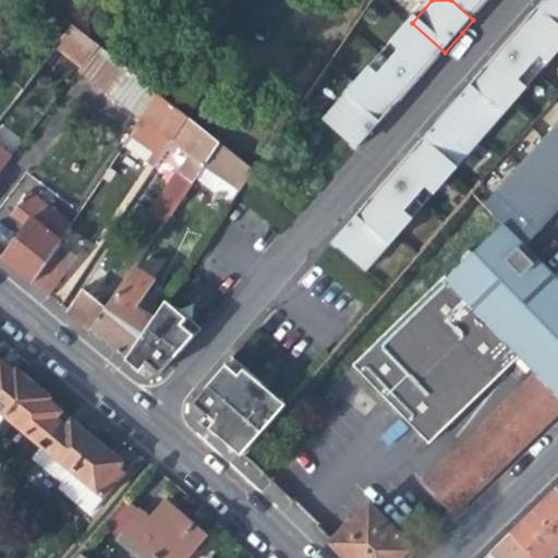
[(451,0),(473,20),(488,3),(490,0),(451,0)]
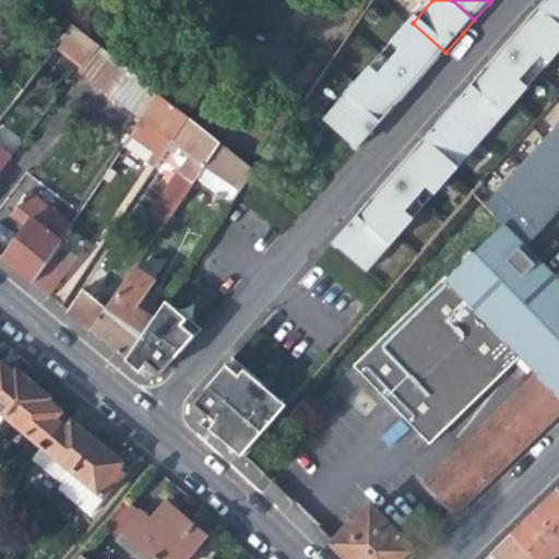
[(558,0),(549,0),(536,15),(558,35),(558,0)]
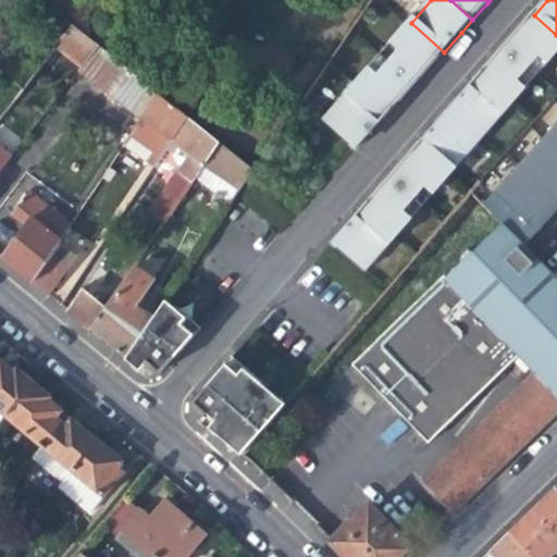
[(525,25),(506,48),(539,77),(556,56),(556,35),(534,15),(525,25)]
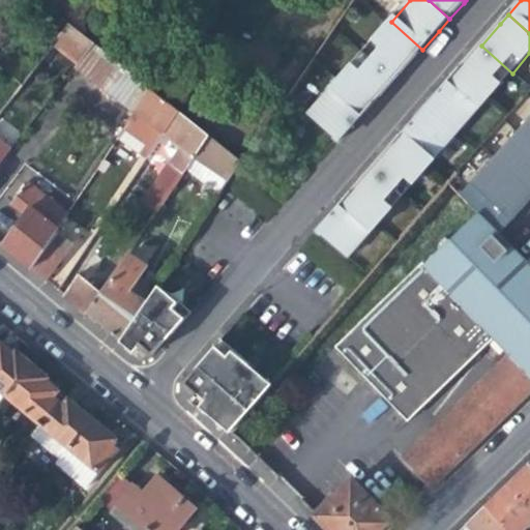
[(364,53),(395,81),(409,64),(422,50),(391,22),(364,53)]
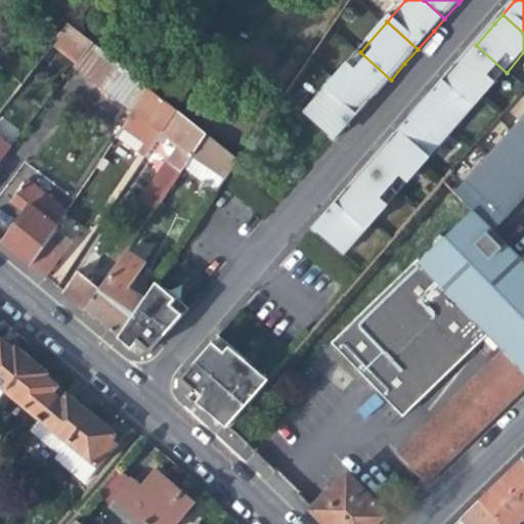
[(52,46),(76,64),(77,62),(79,63),(94,44),(70,24),(59,36),(52,46)]
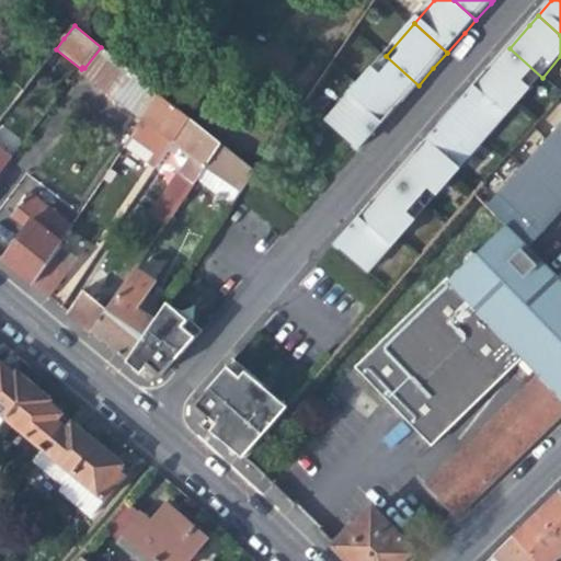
[(80,71),(144,121),(160,94),(101,47),(84,68),(82,67),(81,69),(80,71)]
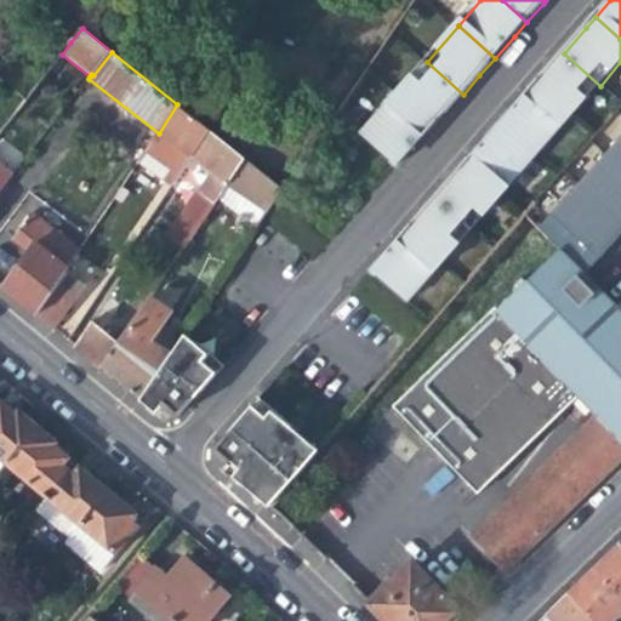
[(550,70),(531,90),(568,123),(600,86),(564,53),(550,70)]
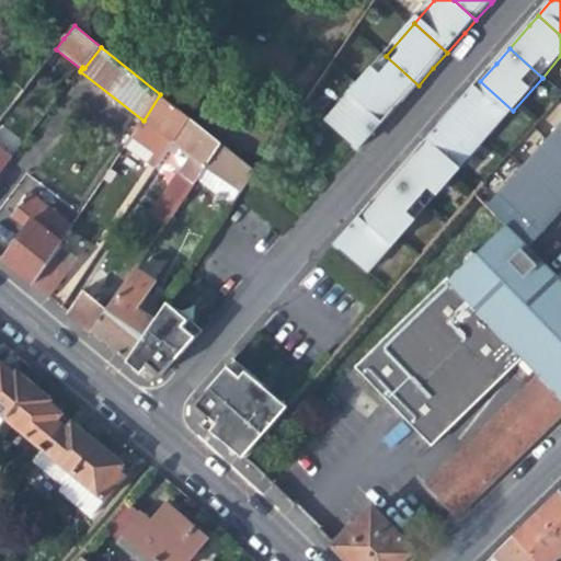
[(356,89),(390,117),(401,105),(419,86),(386,56),(356,89)]
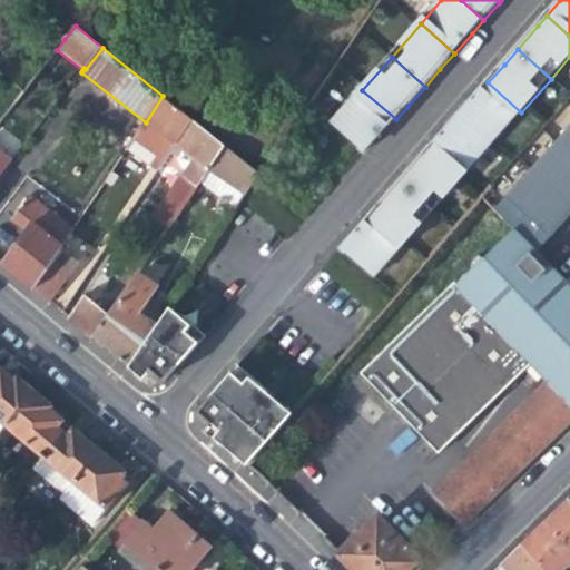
[(478,95),(459,116),(492,146),(521,112),(488,82),(478,95)]
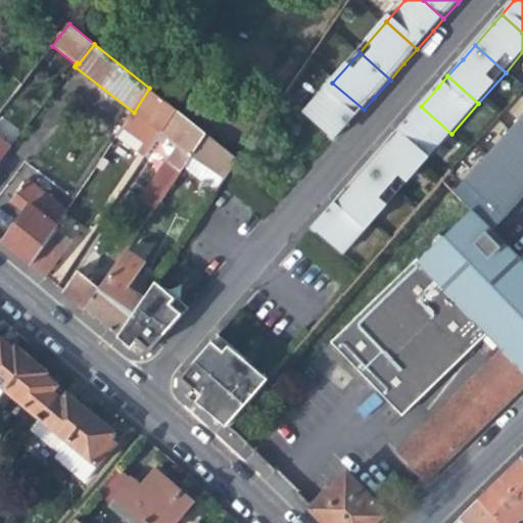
[(348,127),(364,109),(332,83),(305,113),(336,140),(348,127)]
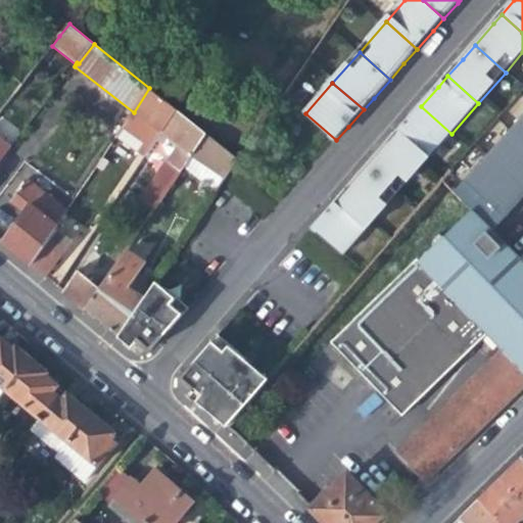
[(145,145),(140,152),(147,157),(163,133),(179,111),(149,88),(134,112),(124,129),(145,145)]
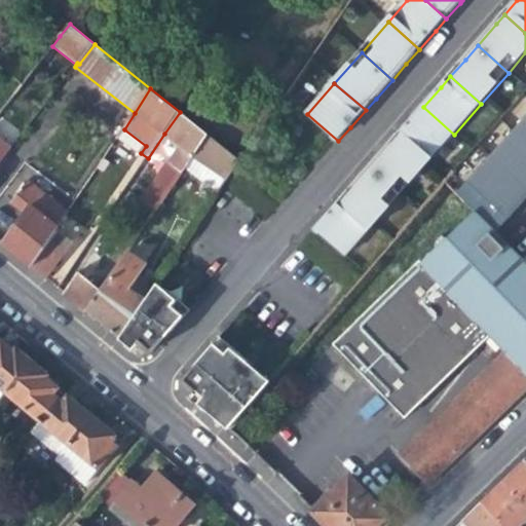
[(410,121),(397,138),(427,164),(454,135),(423,107),(410,121)]
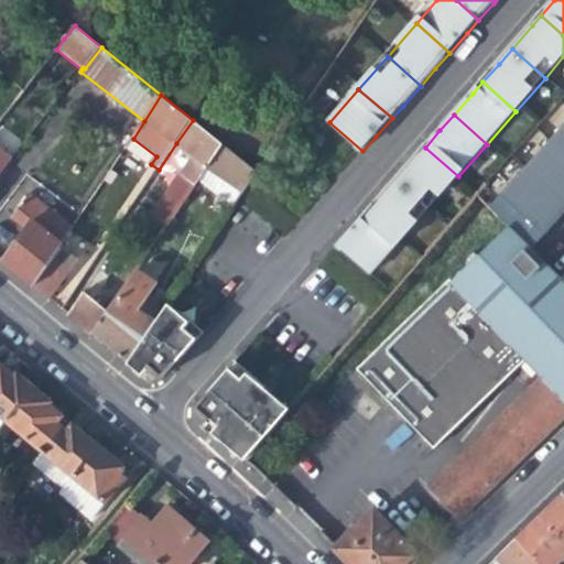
[(170,226),(198,184),(225,147),(193,120),(176,143),(194,158),(154,215),(170,226)]
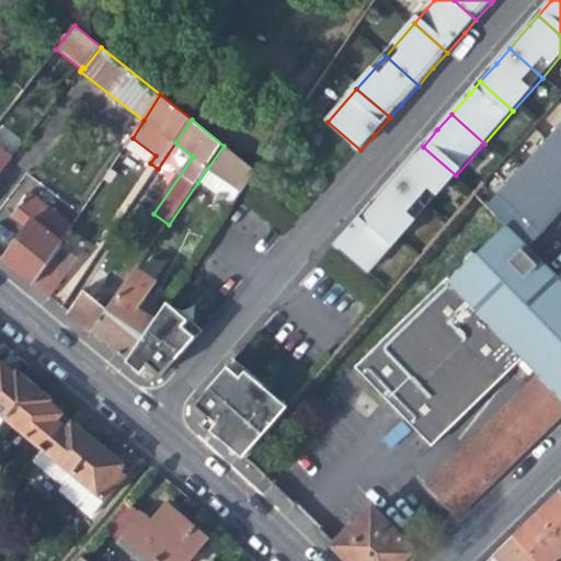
[(0,144),(16,151),(22,136),(0,126),(0,144)]
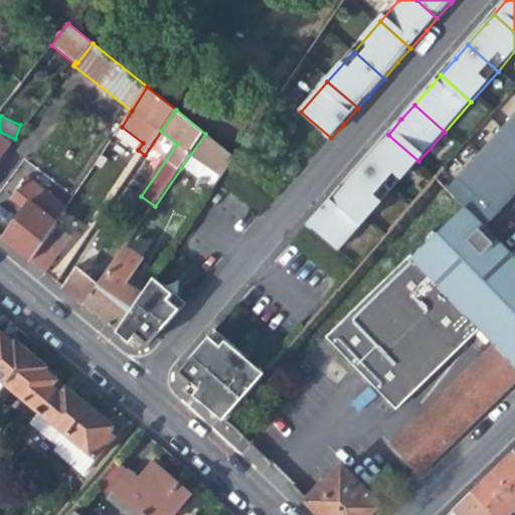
[(127,142),(138,150),(143,143),(122,127),(116,134),(127,142)]
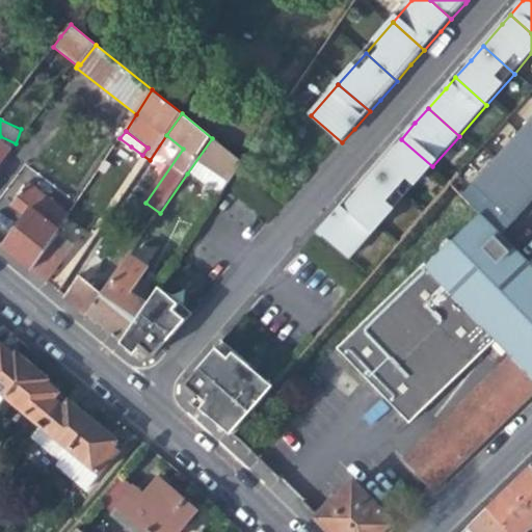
[(242,162),(212,138),(187,174),(219,196),(242,162)]
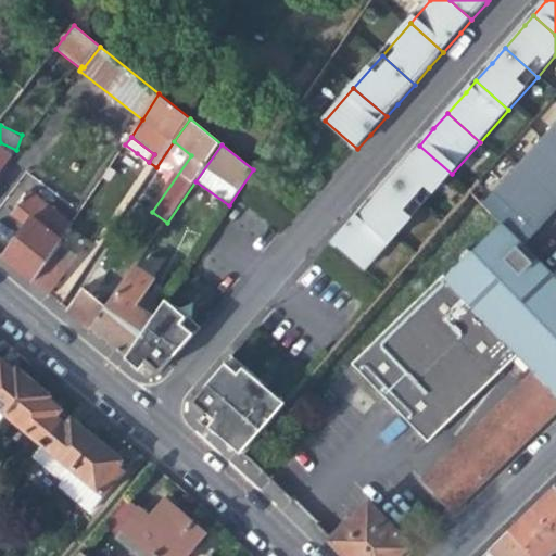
[(405,161),(390,178),(422,206),(452,174),(419,146),(405,161)]
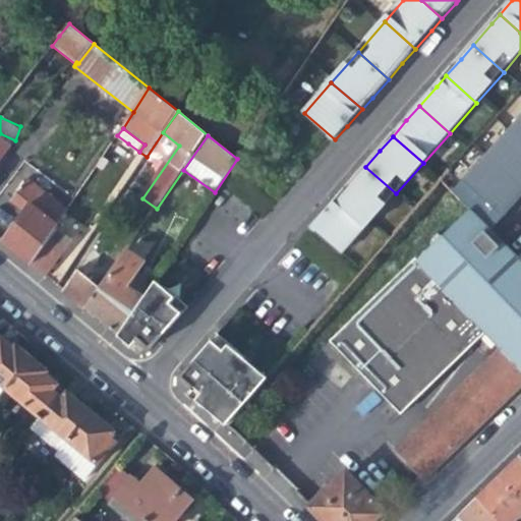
[(0,162),(11,147),(0,137),(0,162)]
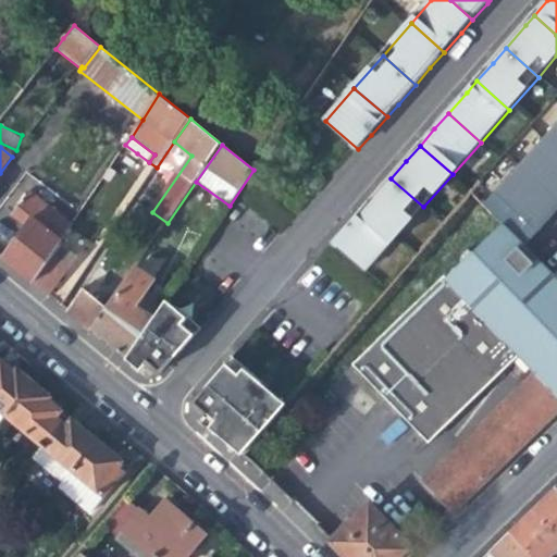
[(379,193),(362,211),(395,239),(423,207),(391,178),(379,193)]
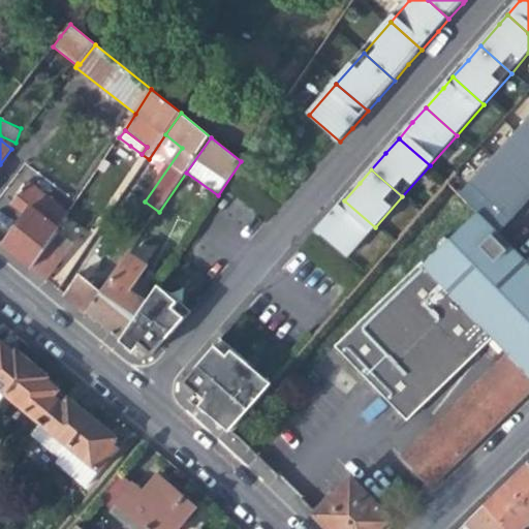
[(25,215),(4,244),(33,269),(58,230),(69,214),(30,183),(13,205),(20,210),(25,215)]
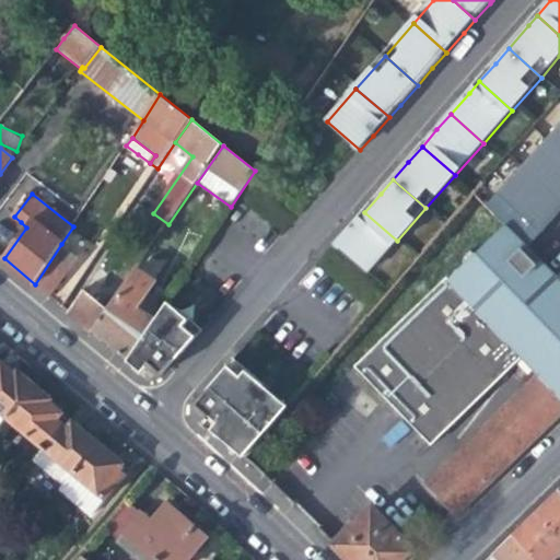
[(336,245),(369,273),(397,241),(364,212),(350,229),(336,245)]
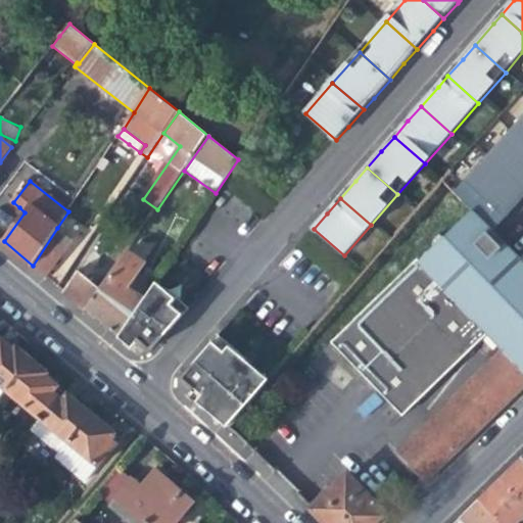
[(396,454),(425,481),(522,385),(522,264),(471,210),(419,262),(416,259),(329,342),(364,379),(377,393),(398,416),(486,333),(503,350),(396,454)]
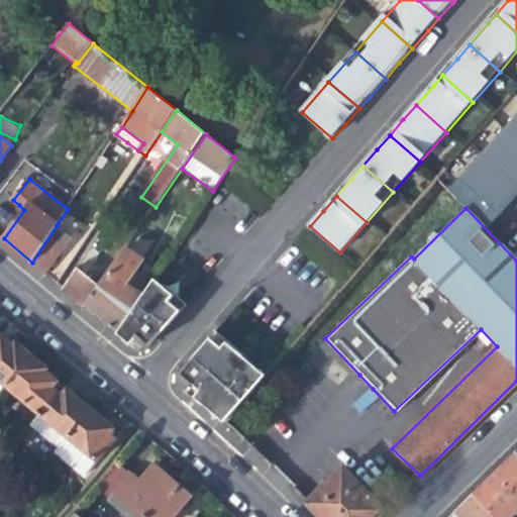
[(75,238),(57,225),(32,263),(46,275),(75,238)]
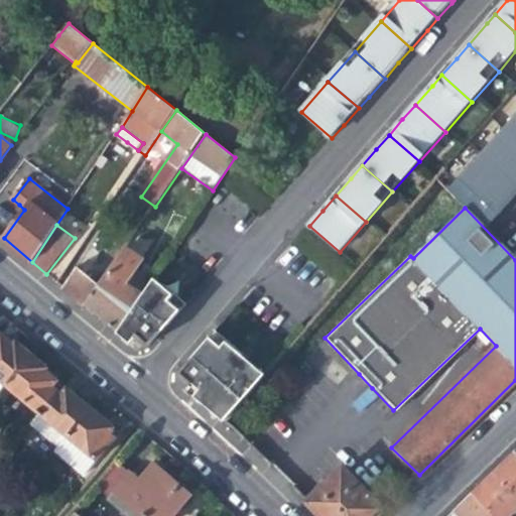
[(126,248),(113,267),(86,306),(97,315),(116,333),(130,311),(141,295),(127,284),(143,260),(126,248)]
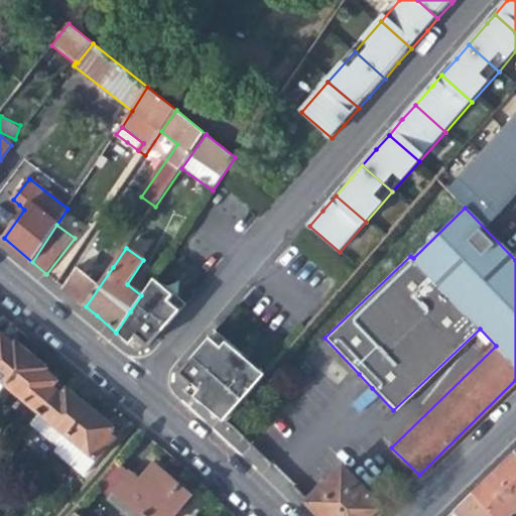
[(90,250),(63,287),(71,293),(86,306),(113,267),(90,250)]
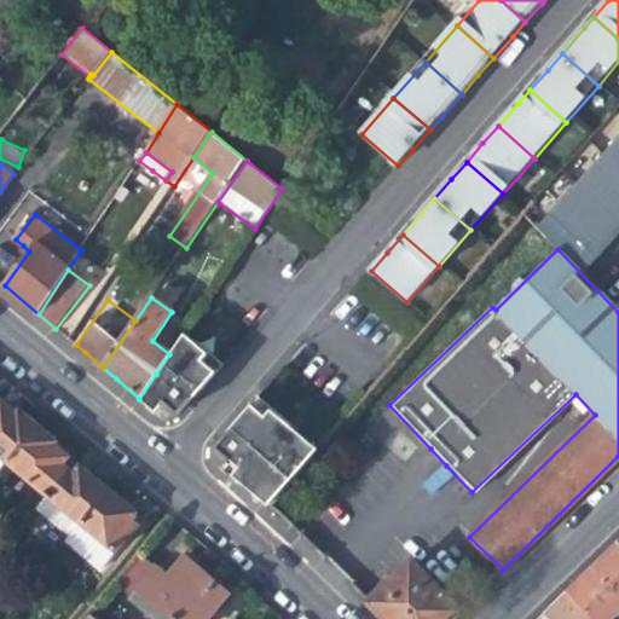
[(208,354),(184,333),(169,354),(156,374),(139,399),(156,414),(163,404),(178,416),(217,372),(202,360),(208,354)]
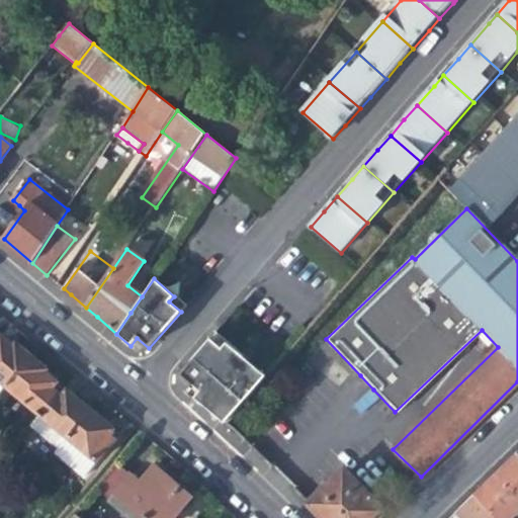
[(13,346),(0,335),(0,380),(7,386),(30,357),(27,354),(27,351),(22,347),(19,348),(14,344),(13,346)]
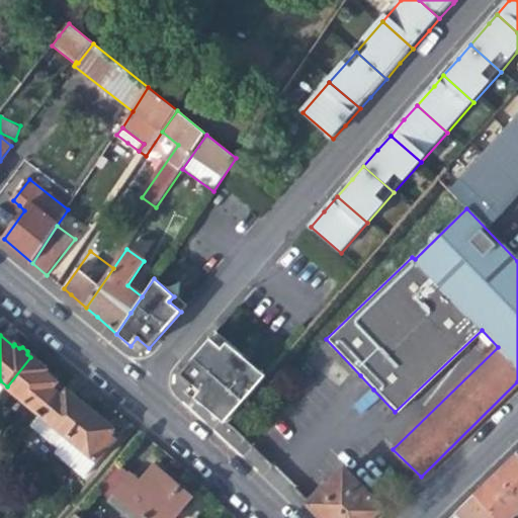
[(208,413),(224,425),(266,377),(228,344),(224,349),(212,339),(180,375),(200,394),(194,400),(208,413)]
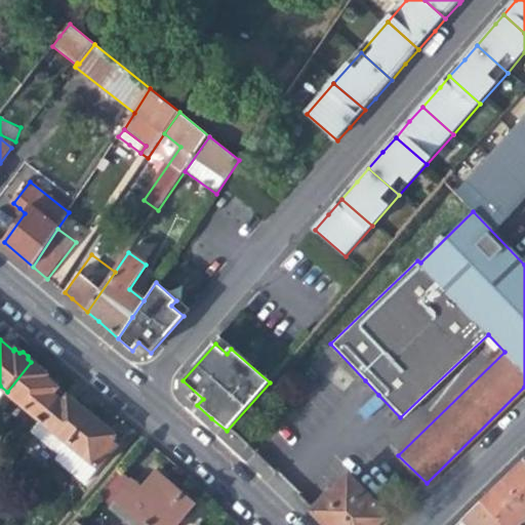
[(35,365),(31,362),(7,392),(41,419),(63,392),(47,378),(48,376),(44,373),(44,369),(39,365),(35,365)]
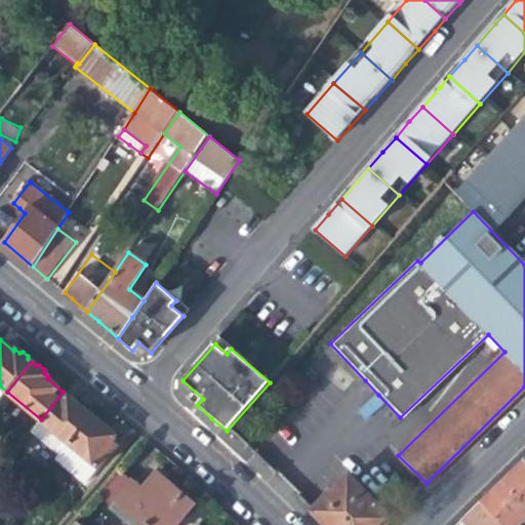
[(75,401),(63,392),(41,419),(69,443),(92,415),(75,401)]
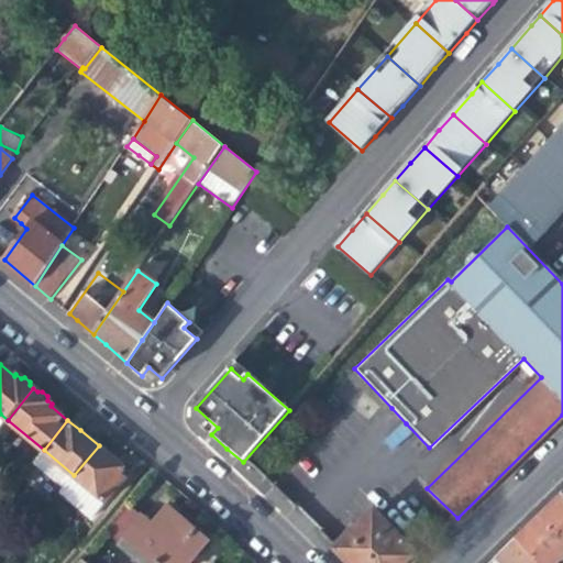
[(112,456),(99,445),(74,475),(106,501),(131,472),(112,456)]
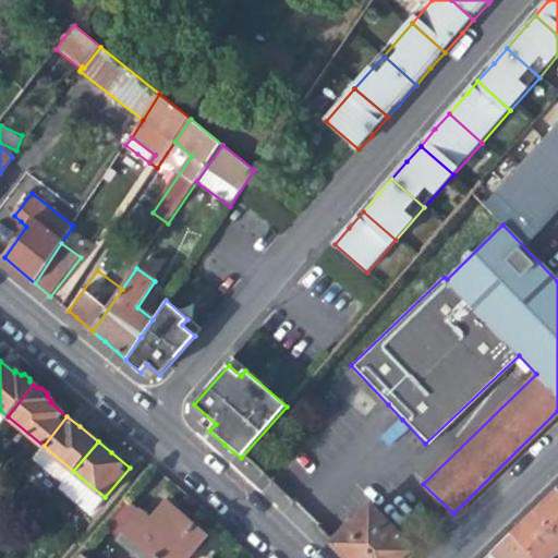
[(62,484),(73,471),(44,446),(34,459),(62,484)]
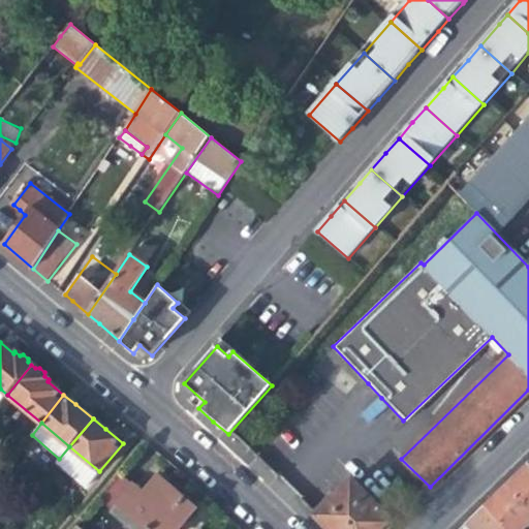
[(521,528),(528,522),(528,462),(504,487),(484,506),(504,528),(521,528)]
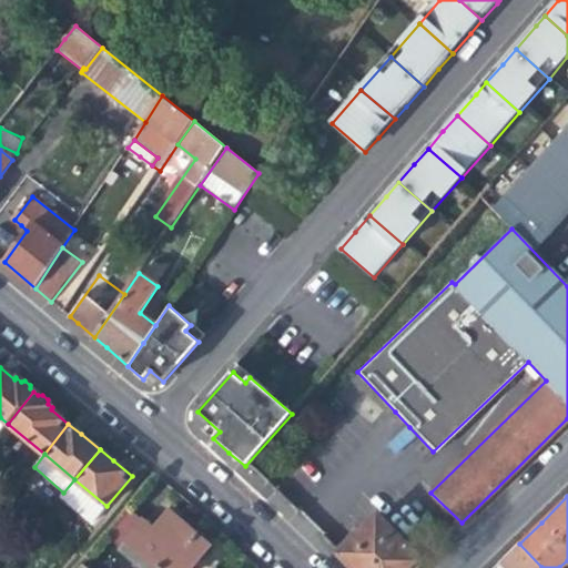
[(108,537),(121,548),(128,540),(154,563),(161,567),(192,567),(212,544),(189,524),(171,509),(155,527),(132,508),(108,537)]
